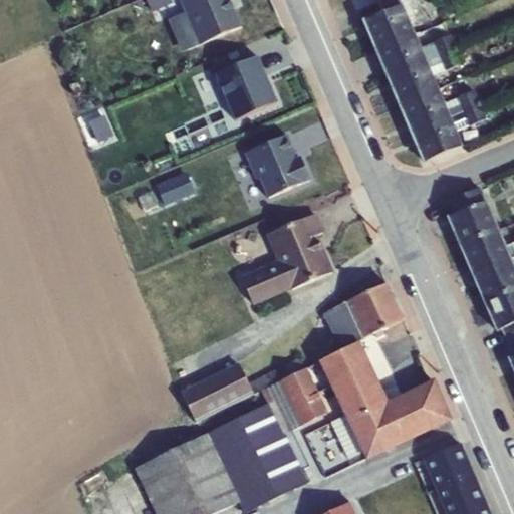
[(181,0),(200,44),(242,27),(230,0),(181,0)]
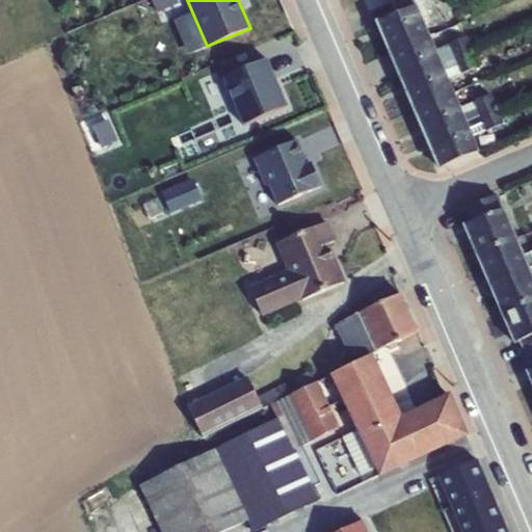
[(394,0),(393,0),(398,12),(416,5),(415,0),(394,0)]
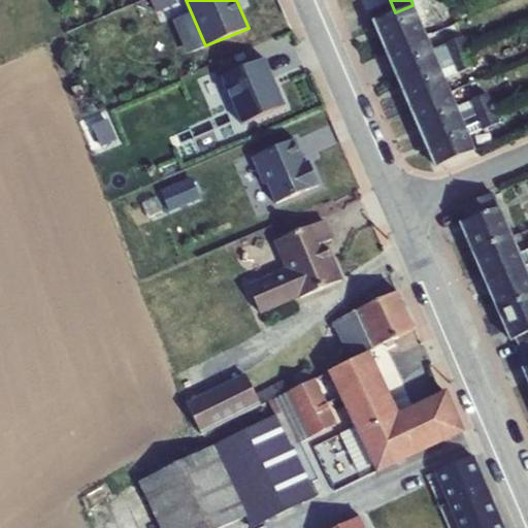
[(395,12),(374,22),(388,53),(425,36),(413,5),(395,12)]
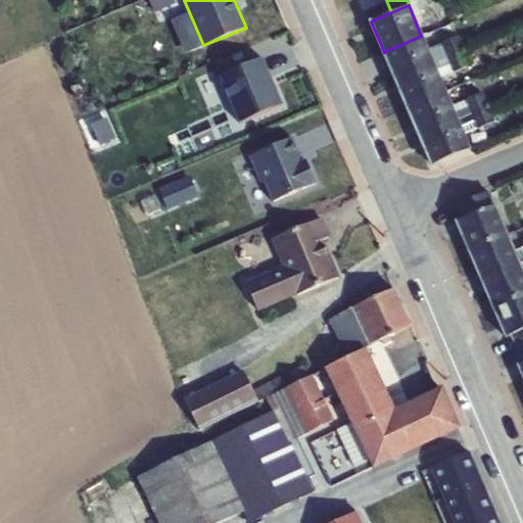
[(449,7),(441,10),(446,24),(455,20),(455,19),(465,15),(462,9),(452,13),(449,7)]
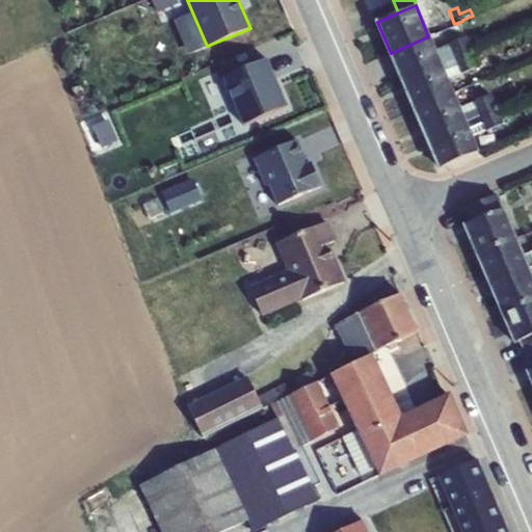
[(428,36),(391,53),(402,80),(441,63),(434,50),(428,36)]
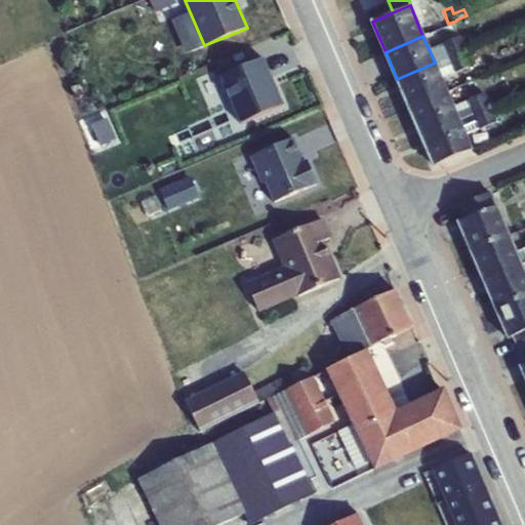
[(459,36),(429,49),(435,63),(441,79),(473,66),(459,36)]
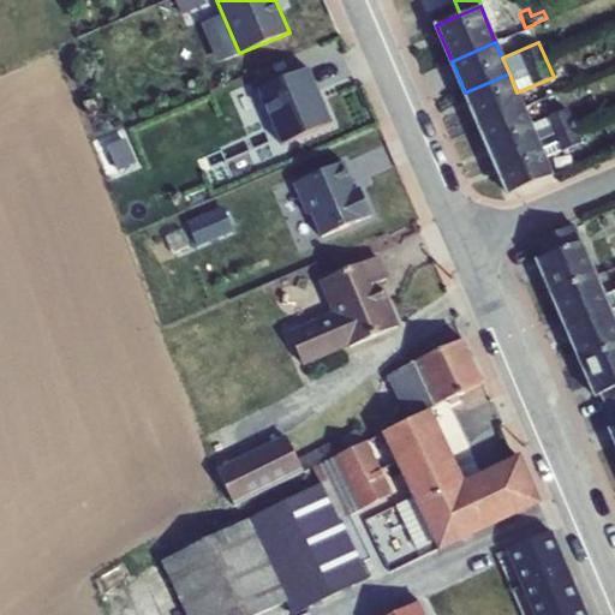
[(310,67),(258,90),(281,145),(334,123),(310,67)]
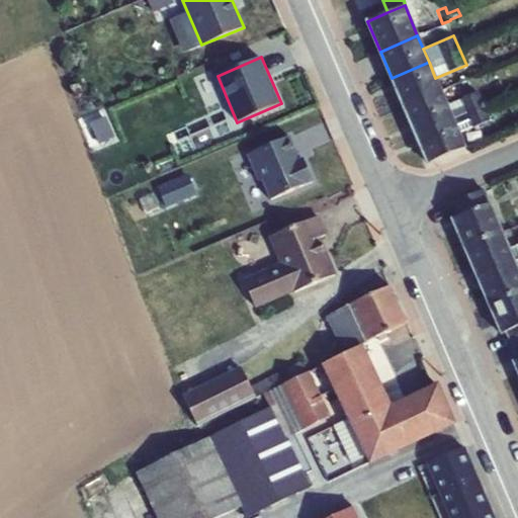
[(429,62),(392,78),(404,107),(441,91),(435,78),(429,62)]
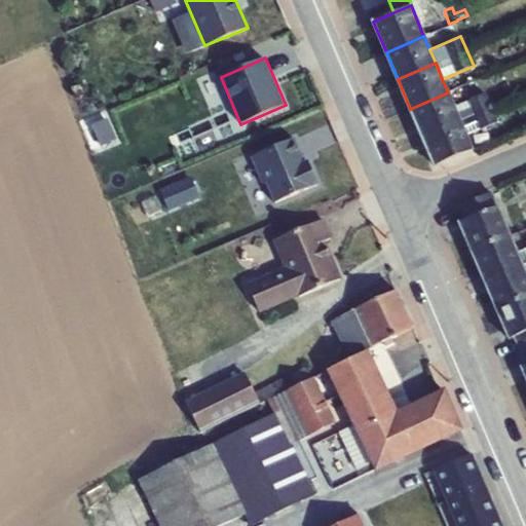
[(448,92),(410,109),(423,138),(461,122),(454,106),(448,92)]
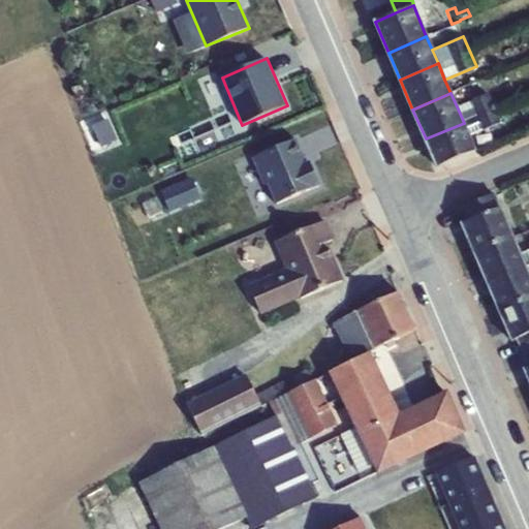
[(488,93),(457,106),(464,123),(470,137),(501,123),(488,93)]
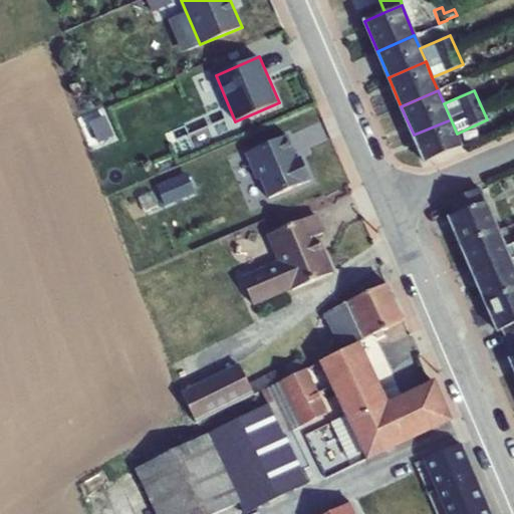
[(451,119),(414,135),(426,163),(462,147),(457,134),(451,119)]
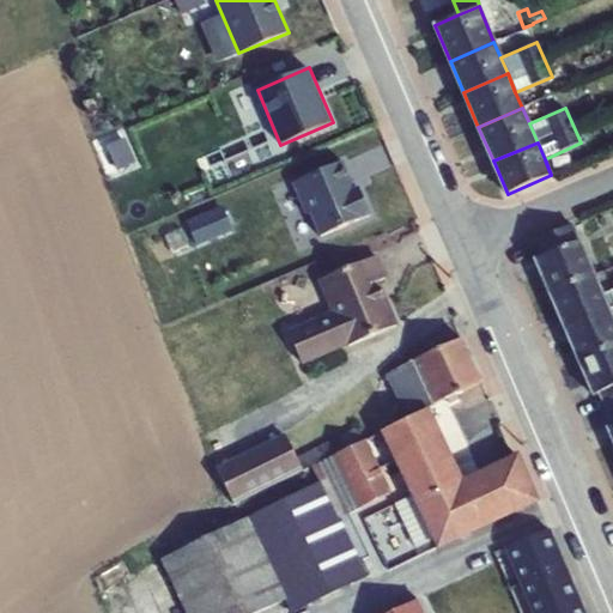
[(343,162),(295,182),(321,236),(371,214),(358,187),(356,188),(343,162)]
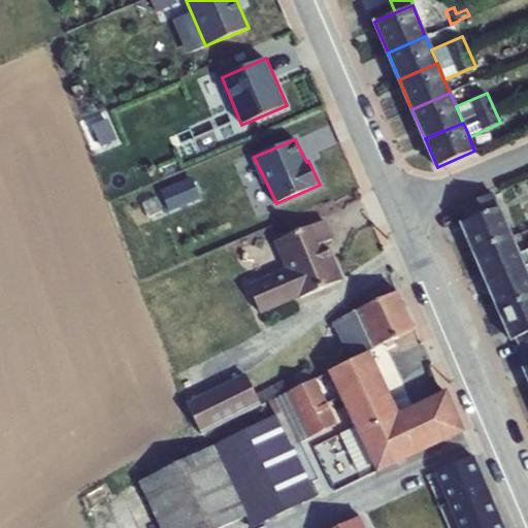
[(172,210),(203,198),(195,175),(163,188),(172,210)]
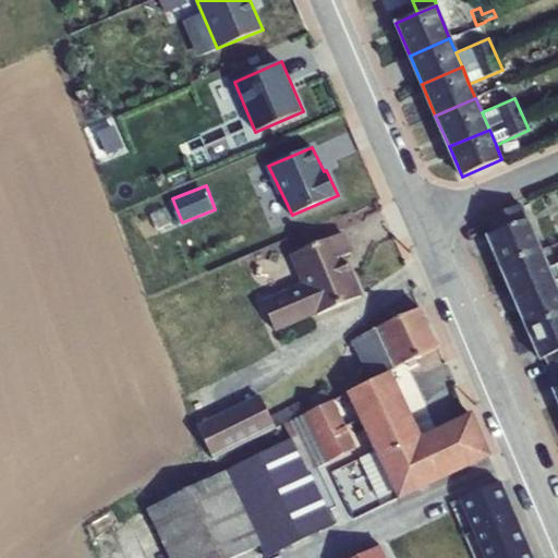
[(521,203),(485,218),(492,233),(528,218),(521,203)]
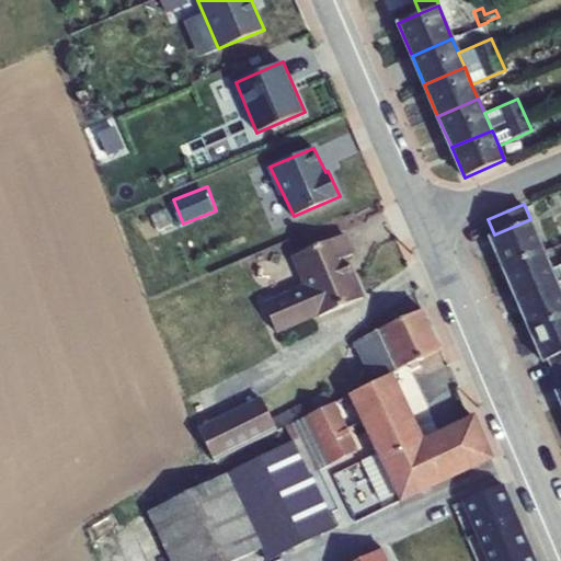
[(544,251),(530,219),(494,235),(490,237),(503,268),(544,251)]
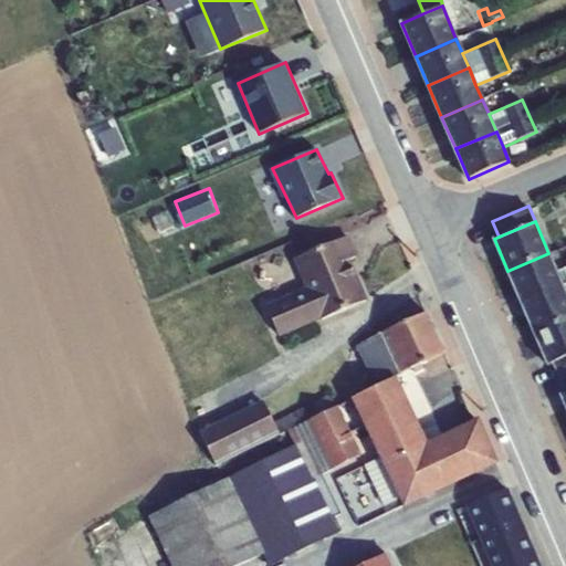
[(349,234),(294,259),(307,290),(320,320),(368,301),(353,259),(358,257),(349,234)]
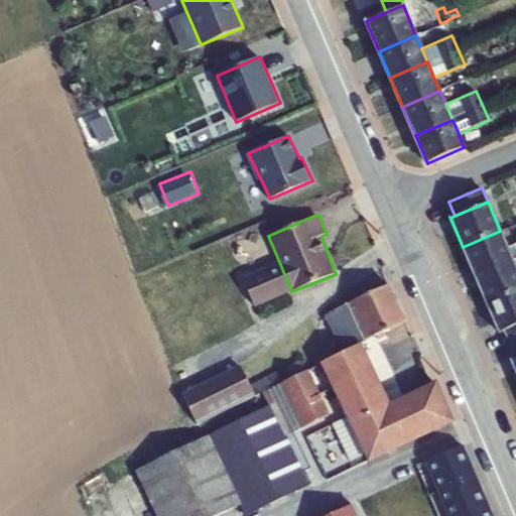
[(512,259),(500,231),(463,247),(475,275),(512,259)]
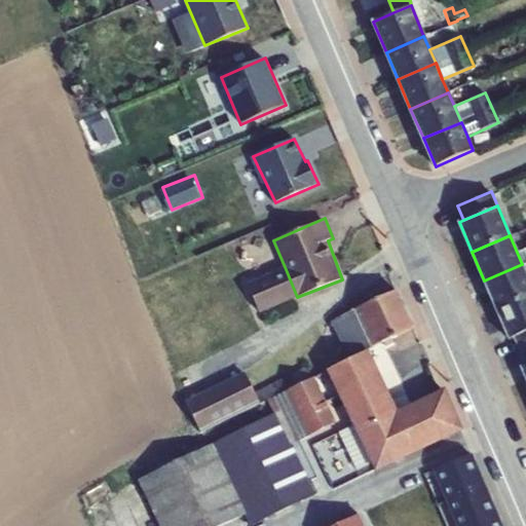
[(525,272),(522,264),(484,280),(496,310),(525,298),(525,272)]
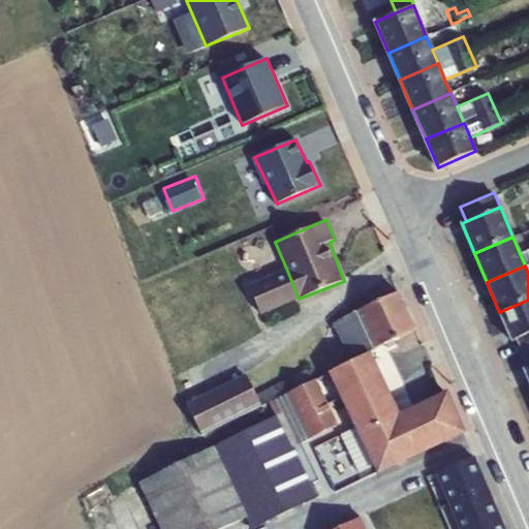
[(261,314),(299,299),(287,271),(250,286),(261,314)]
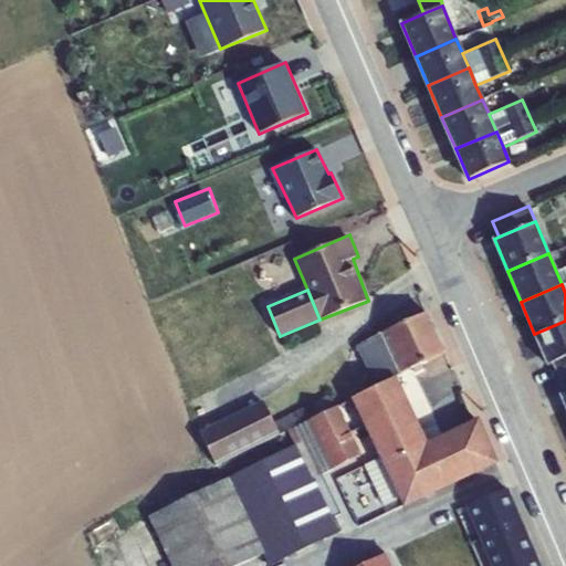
[(428,312),(381,333),(400,374),(446,353),(428,312)]
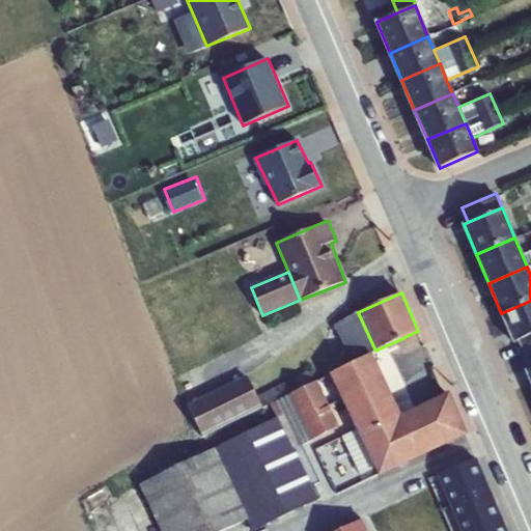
[(530,301),(501,313),(514,343),(520,341),(530,336),(530,301)]
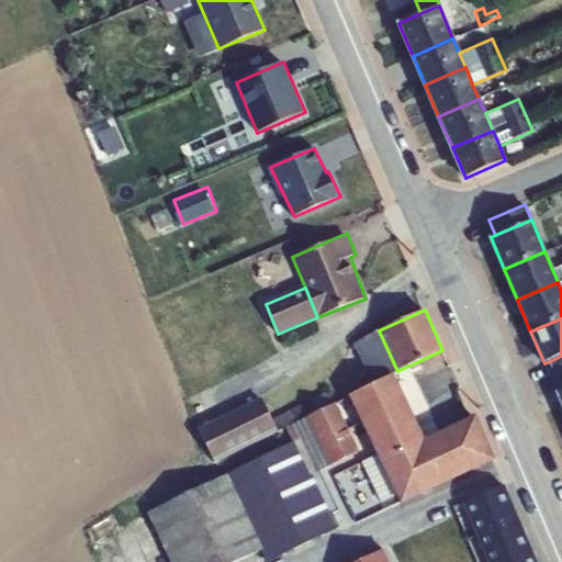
[(379,330),(355,344),(373,384),(394,374),(397,371),(379,330)]
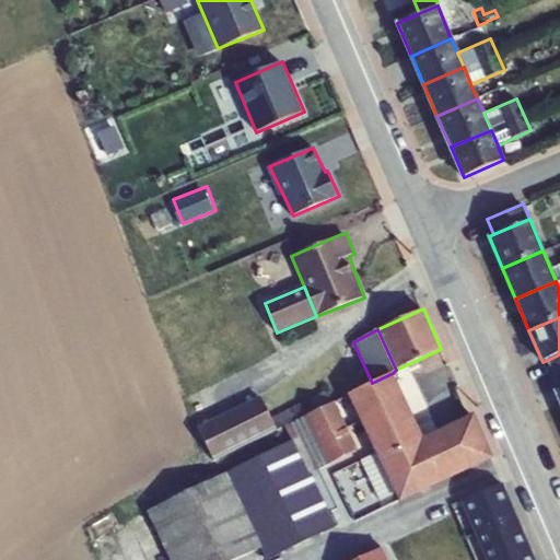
[(559,354),(548,360),(559,388),(559,387),(559,354)]
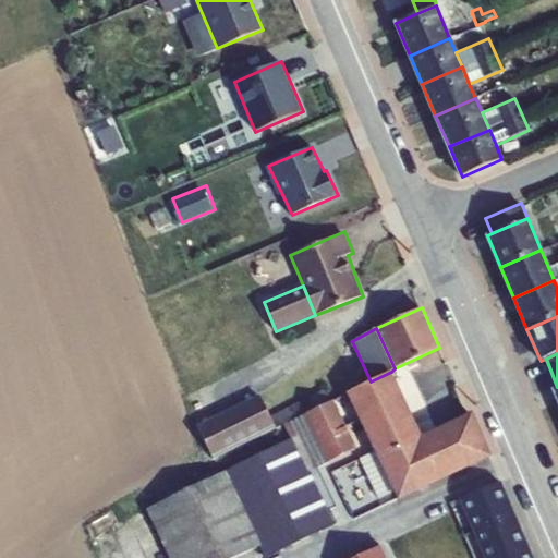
[(371,381),(347,392),(374,451),(392,489),(398,501),(490,457),(472,412),(437,428),(422,436),(416,424),(391,372),(371,381)]
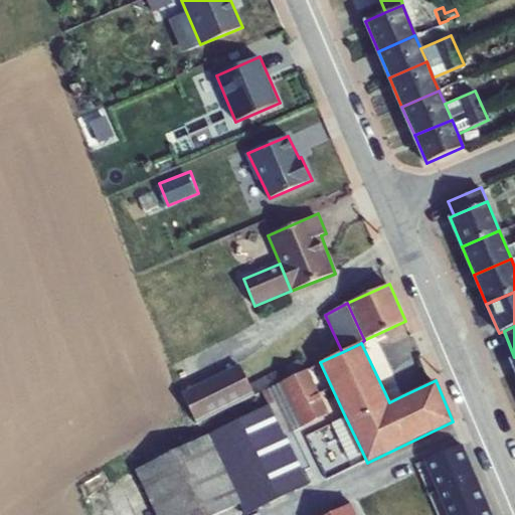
[(306,370),(301,359),(267,374),(272,386),(306,370)]
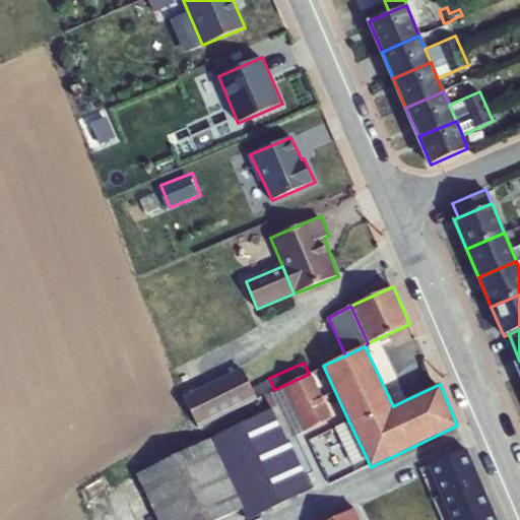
[(198,427),(253,400),(252,388),(242,368),(184,396),(198,427)]
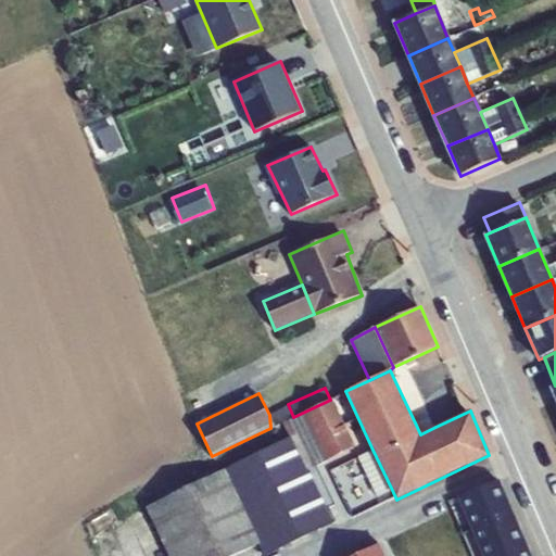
[(356,447),(332,399),(330,400),(293,417),(283,421),(291,437),(146,507),(168,555),(232,555),(258,543),(265,555),(335,521),(329,508),(335,506),(316,467),(356,447)]
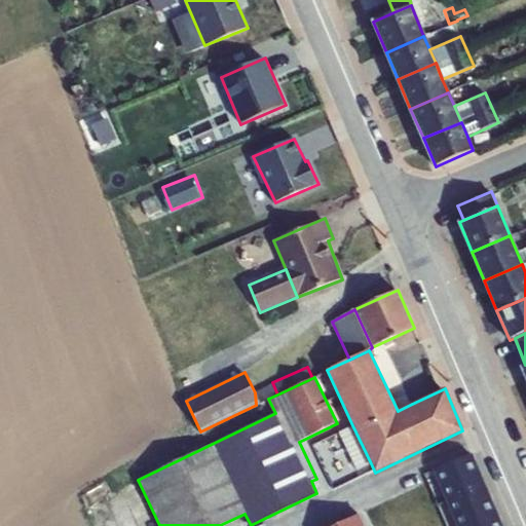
[(277,395),(272,382),(255,392),(256,405),(268,399),(277,395)]
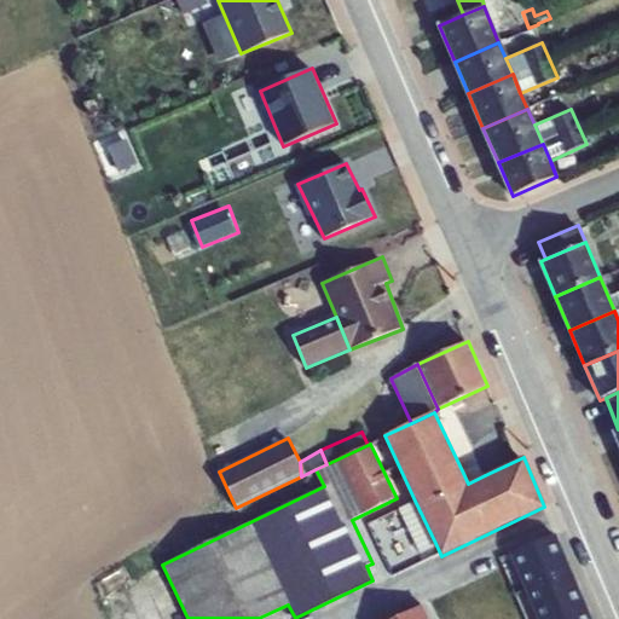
[(479,462),(462,470),(468,484),(485,475),(479,462)]
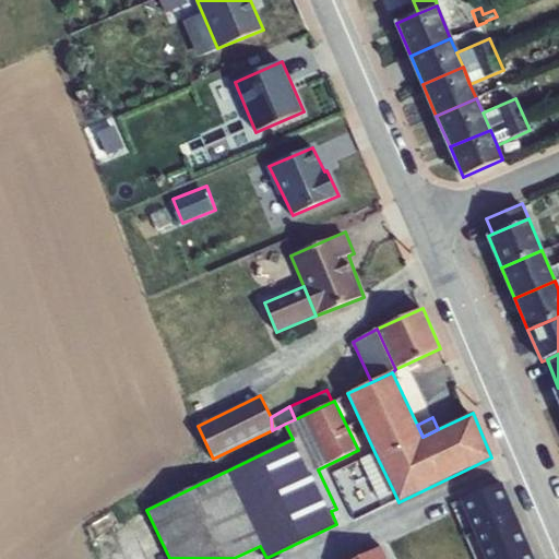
[(393,490),(375,452),(361,460),(379,497),(393,490)]
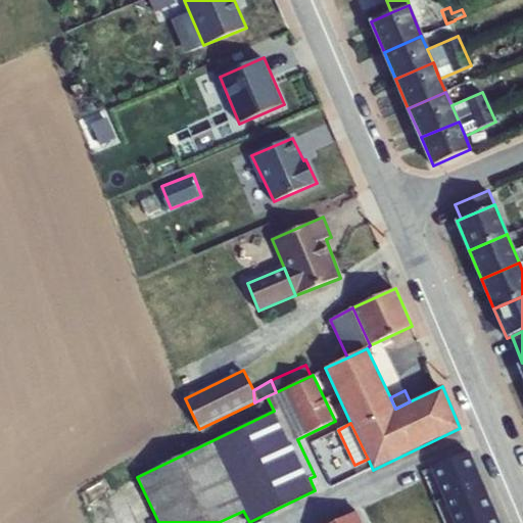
[(468,448),(441,461),(469,522),(500,522),(501,522),(468,448)]
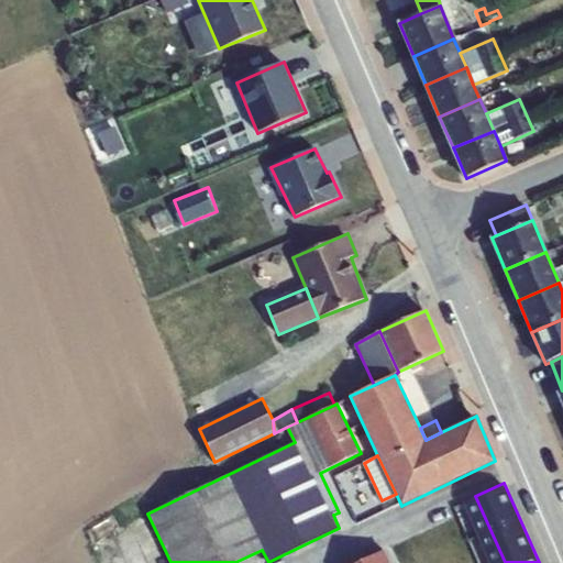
[(388,562),(384,552),(361,562),(388,562)]
